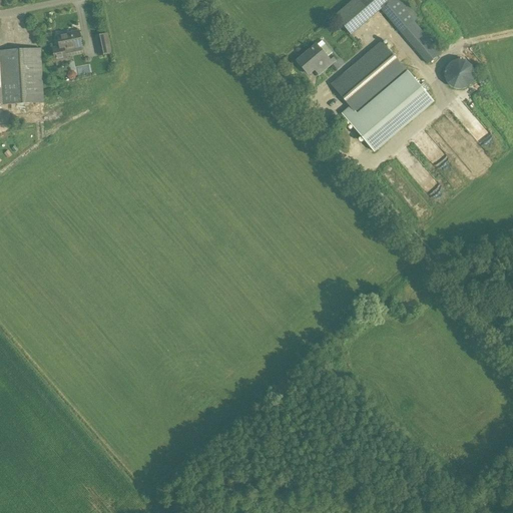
[(427,65),(441,53),(415,22),(420,18),(403,0),(392,0),(380,10),(427,65)]
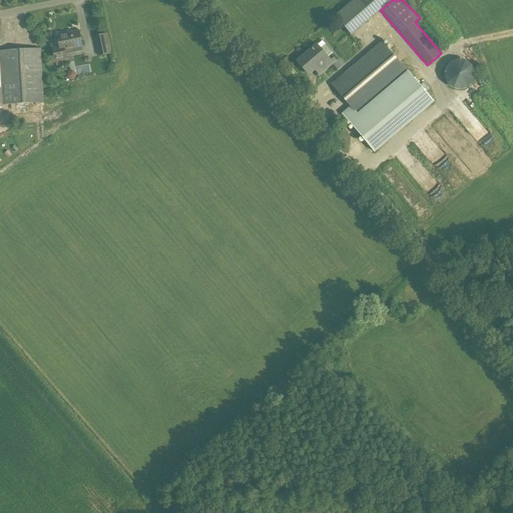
[(56,66),(65,64),(64,60),(67,60),(65,51),(82,47),(79,31),(70,33),(70,34),(57,36),(59,46),(51,47),(56,66)]
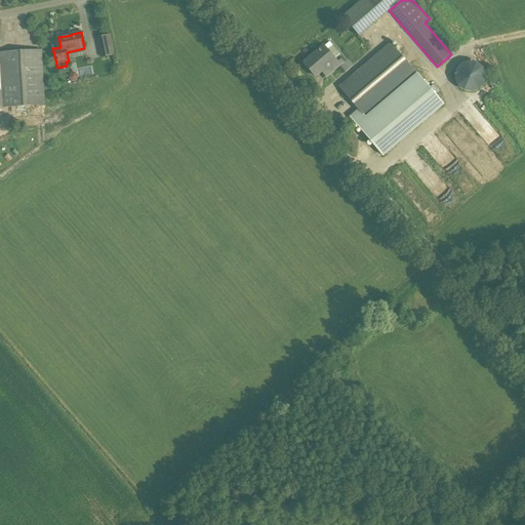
[(110,35),(97,37),(102,58),(114,55),(110,35)]
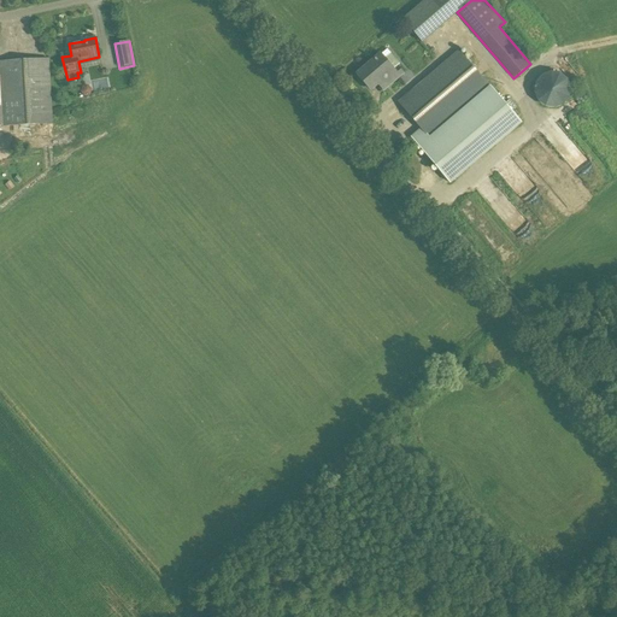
[(451,183),(522,123),(491,88),(459,51),(398,103),(419,129),(411,137),(451,183)]
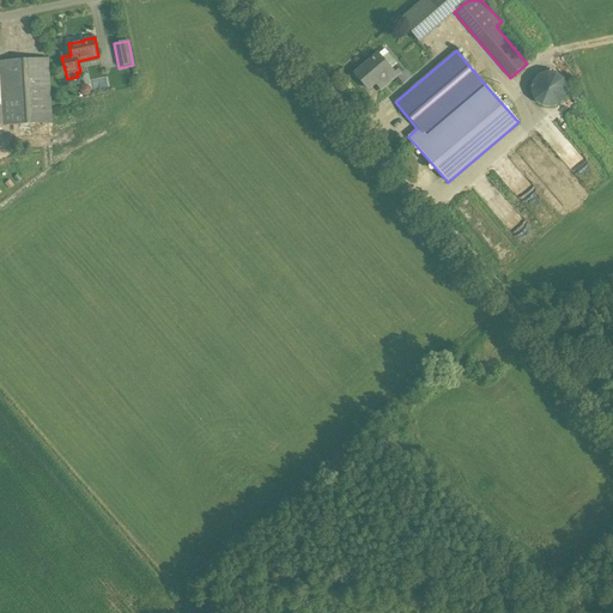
[(390,68),(378,54),(354,73),(368,89),(381,78),(387,85),(401,73),(394,66),(390,68)]
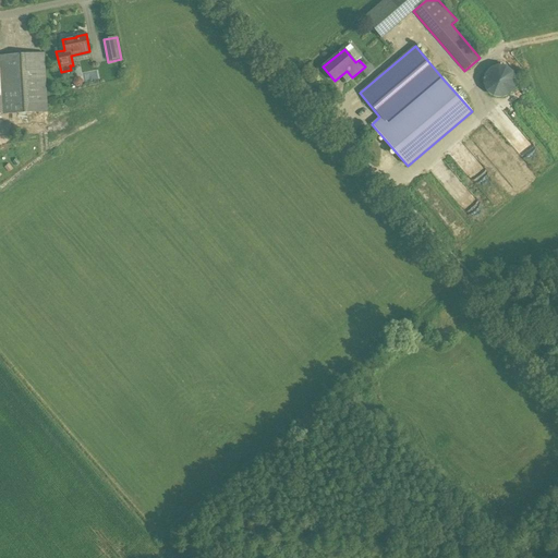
[(0,114),(48,113),(45,53),(0,55),(0,114)]
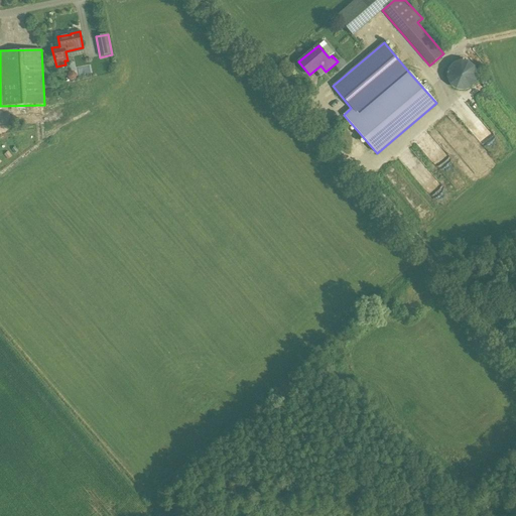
[(464,91),(471,89),(476,83),(478,74),(474,67),(469,61),(461,59),(453,62),(447,69),(446,78),(449,85),(456,90),(464,91)]
